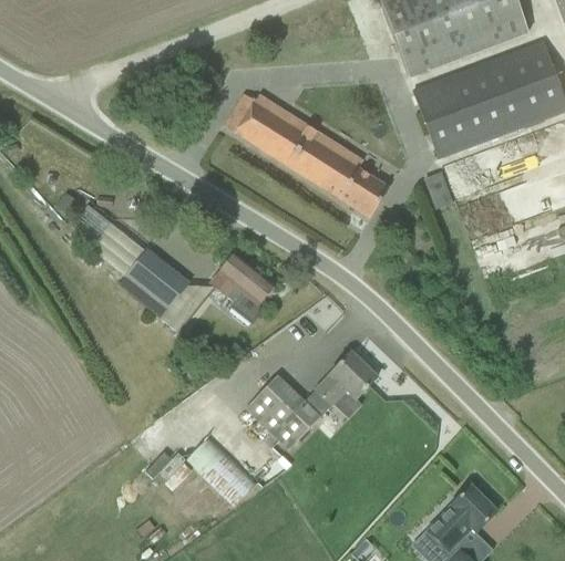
[(381,0),(410,76),(530,31),(517,0),(381,0)]
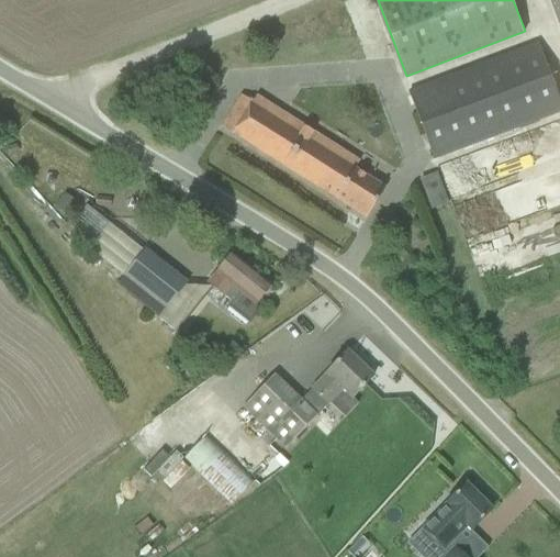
[(411,89),(436,156),(559,109),(559,95),(539,40),(411,89)]
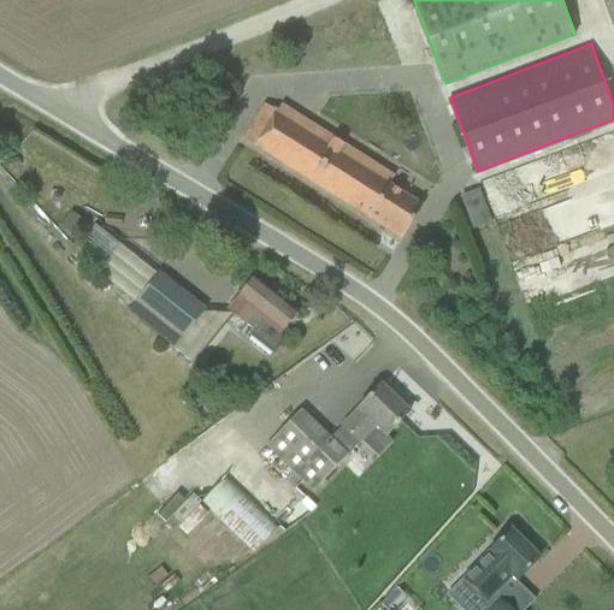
[(244,135),(403,235),(424,202),(390,181),(394,175),(281,102),(277,108),(266,101),(244,135)]
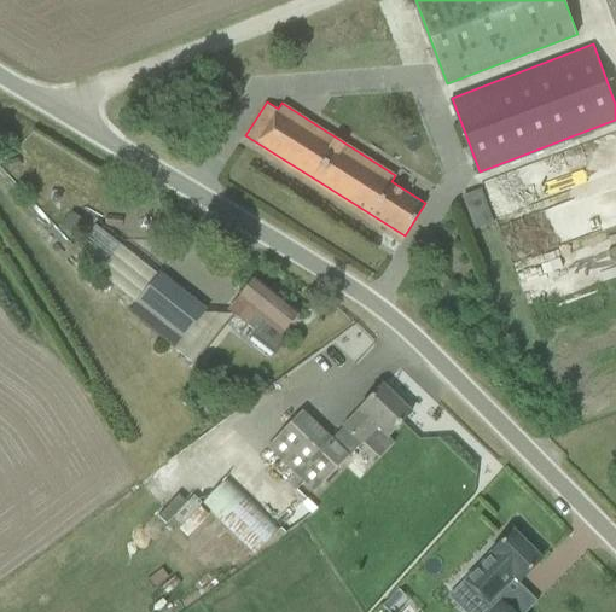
[(477,223),(495,216),(483,185),(465,192),(477,223)]
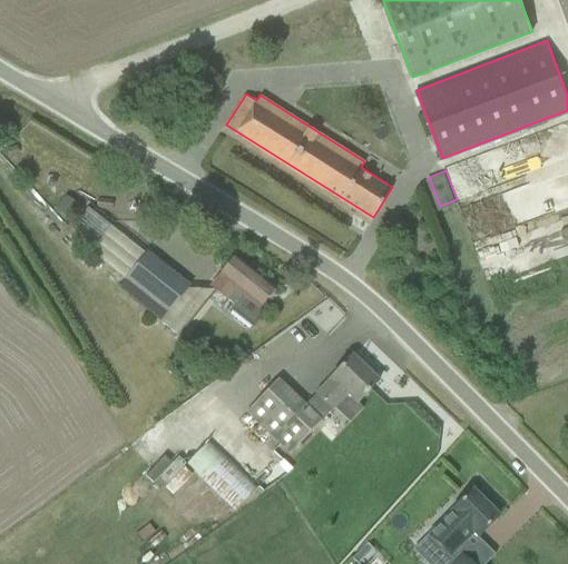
[(92,201),(71,225),(126,274),(147,249),(92,201)]
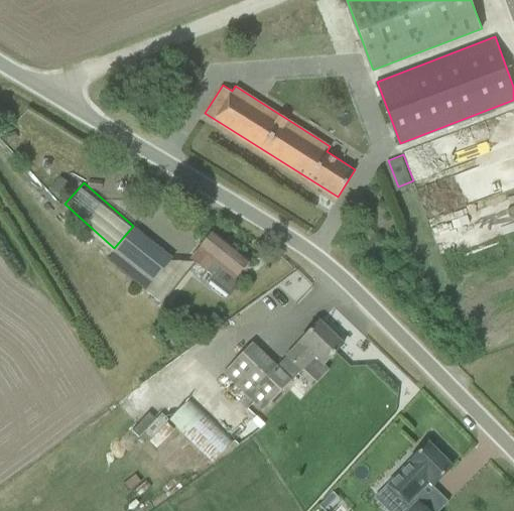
[(115,250),(109,258),(146,288),(162,300),(179,279),(164,266),(172,256),(134,226),(133,227),(115,250)]
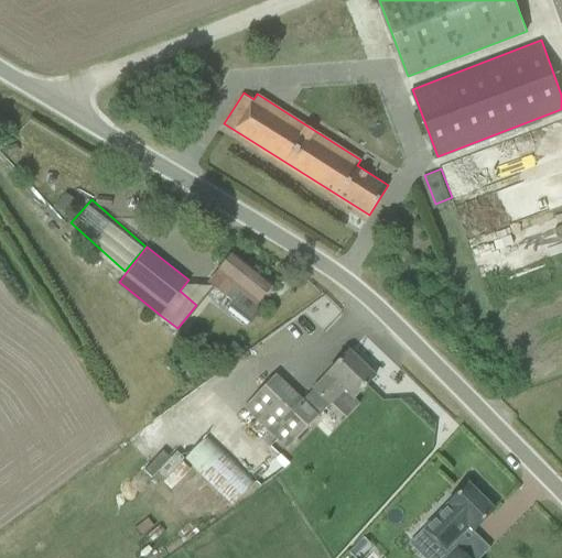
[(231,304),(251,319),(259,309),(258,302),(273,282),(234,251),(209,281),(235,301),(231,304)]
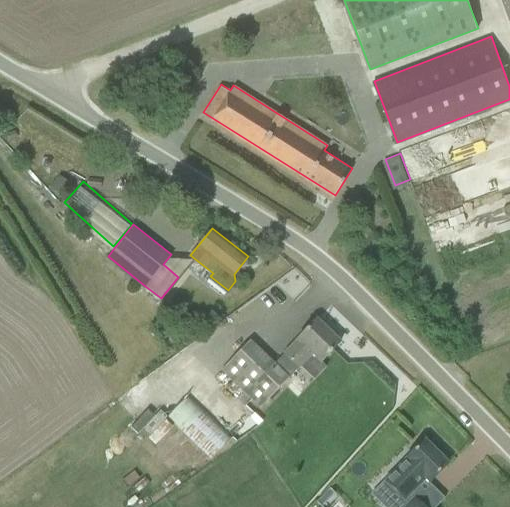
[(184,317),(180,322),(182,328),(187,331),(193,328),(194,321),(190,316),(184,317)]
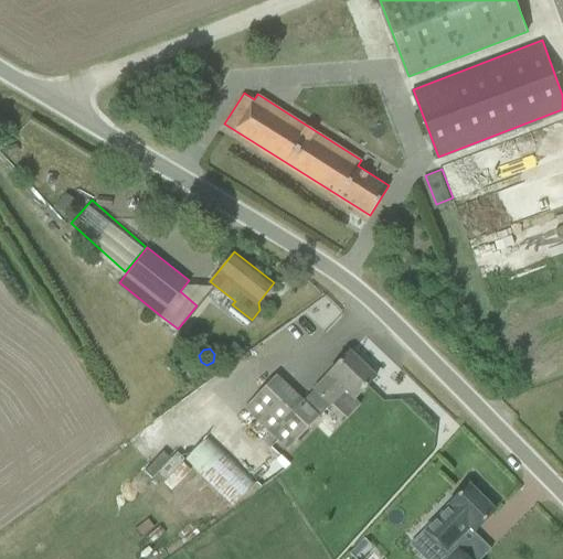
[(276,373),(245,405),(289,447),(332,401),(347,387),(356,396),(361,390),(376,374),(350,348),(336,364),(315,386),(316,387),(304,399),(276,373)]
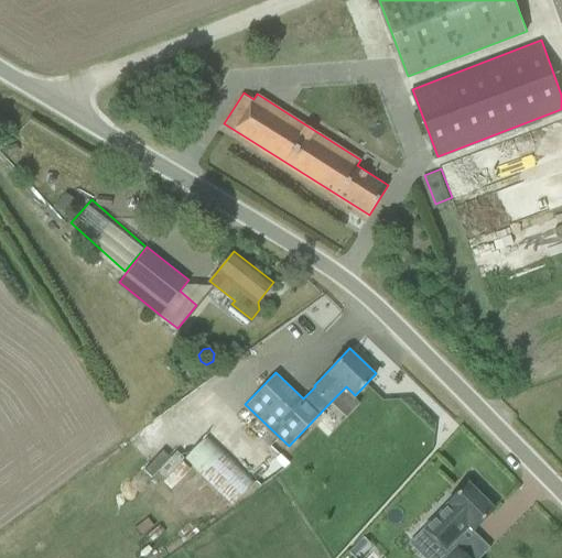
[(192,359),(184,365),(190,373),(197,367),(192,359)]
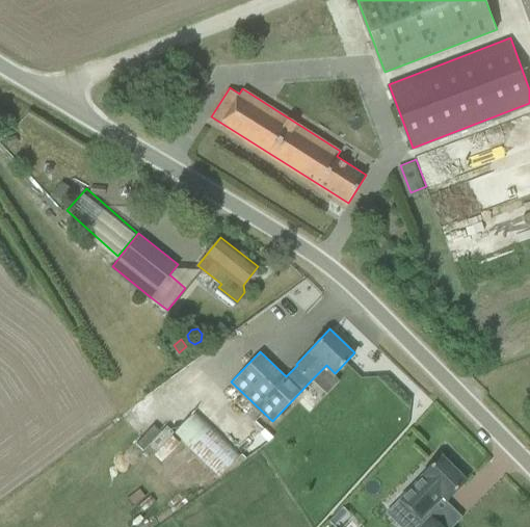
[(176,430),(221,473),(242,450),(196,407),(176,430)]
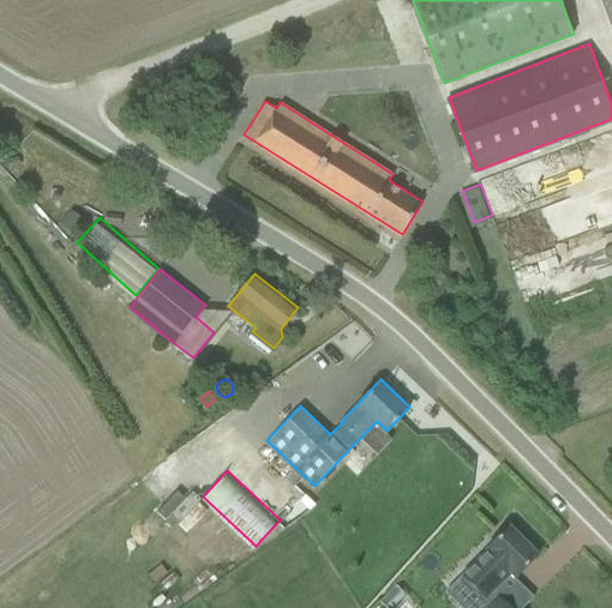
[(180,519),(197,498),(180,486),(165,507),(180,519)]
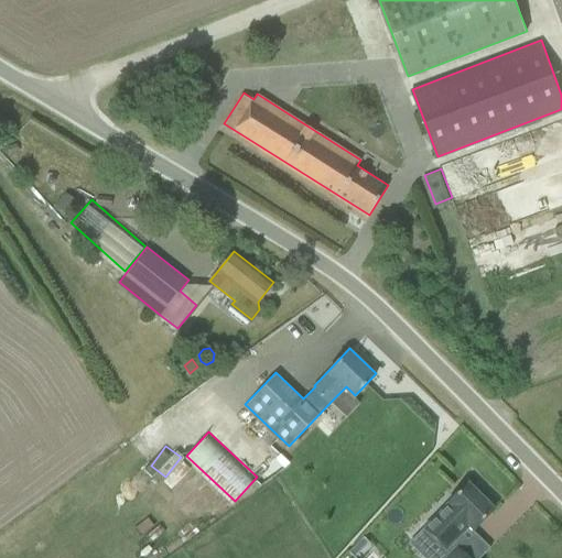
[(427,526),(447,546),(469,524),(474,528),(495,506),(469,481),(449,502),(449,503),(427,526)]
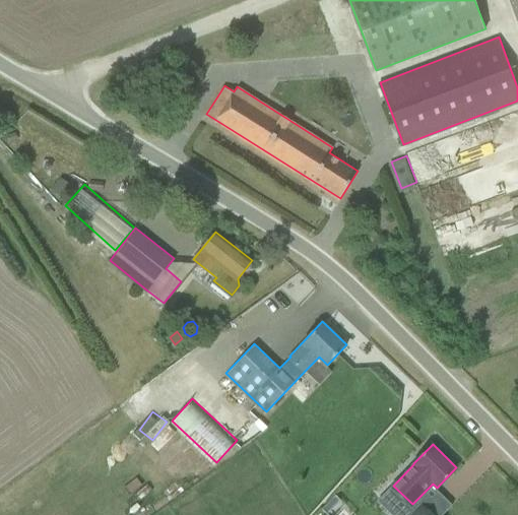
[(433,514),(422,503),(409,514),(433,514)]
